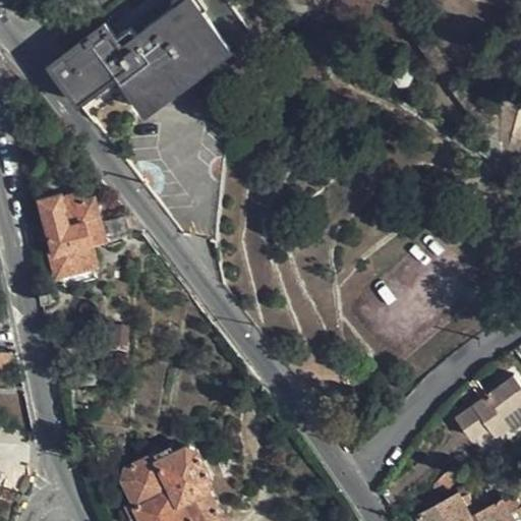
[(117,73),(128,87),(140,103),(182,70),(189,78),(251,32),(227,0),(201,0),(198,3),(194,0),(183,0),(146,29),(136,35),(130,29),(117,39),(134,61),(117,73)]
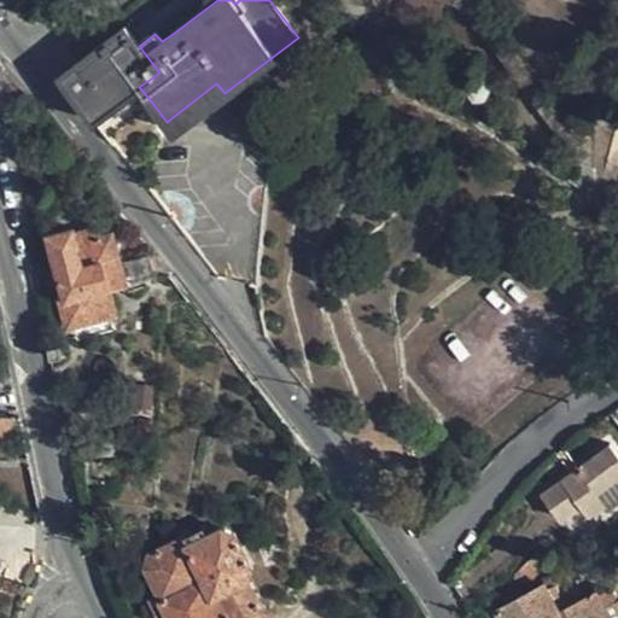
[(133,38),(139,46),(155,34),(162,41),(173,34),(159,18),(133,38)]
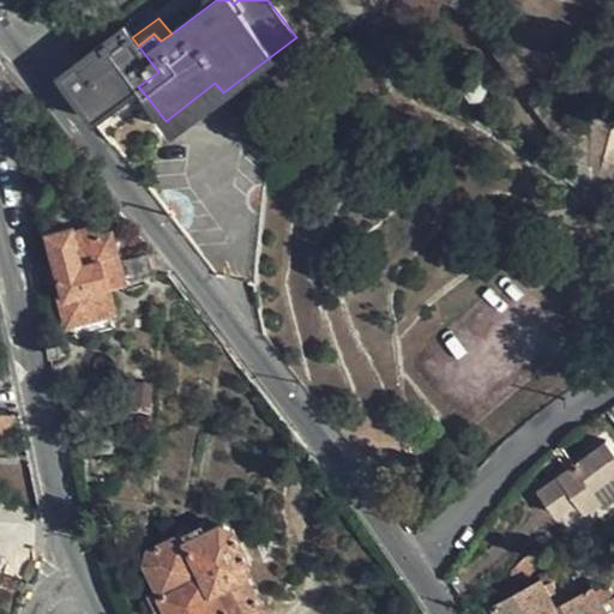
[(92,121),(104,137),(140,110),(130,95),(138,86),(158,72),(138,46),(132,37),(125,28),(79,62),(60,76),(92,121)]
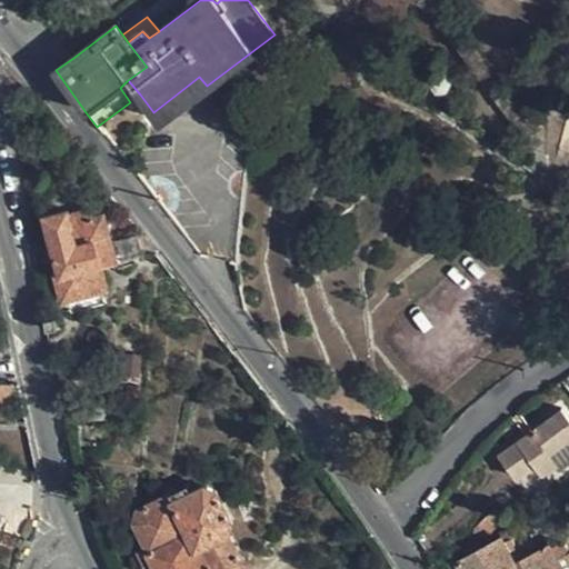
[(450,86),(445,76),(437,77),(431,86),(436,93),(447,93),(450,86)]
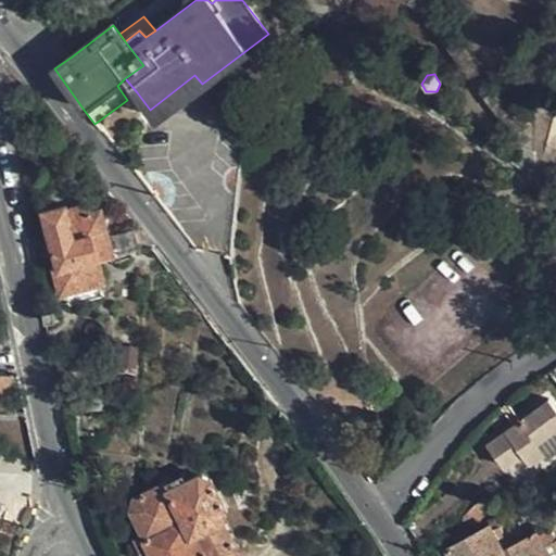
[(156,118),(202,84),(194,75),(150,110),(156,118)]
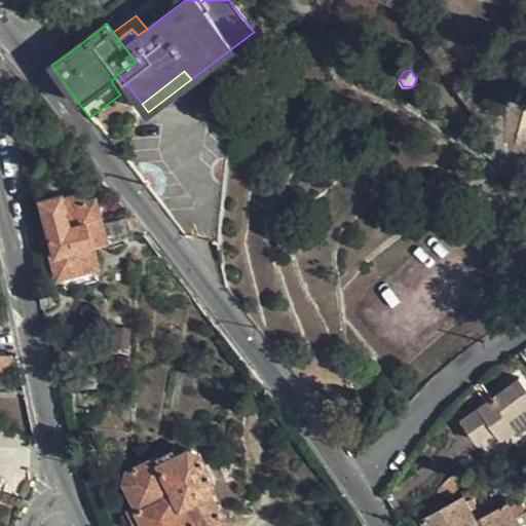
[(120,95),(129,87),(118,74),(111,81),(120,95)]
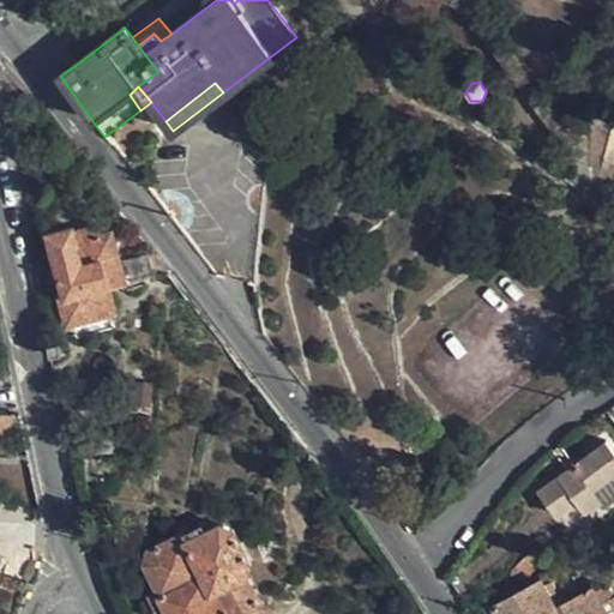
[(613,168),(613,122),(613,124),(602,166),(613,168)]
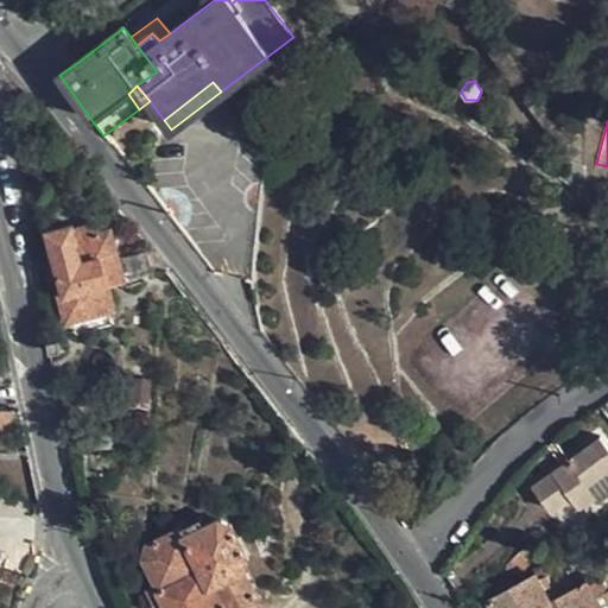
[(126,277),(153,271),(147,252),(120,259),(112,228),(95,232),(92,222),(78,225),(75,222),(45,230),(62,291),(57,292),(65,324),(115,311),(108,284),(125,280),(126,277)]
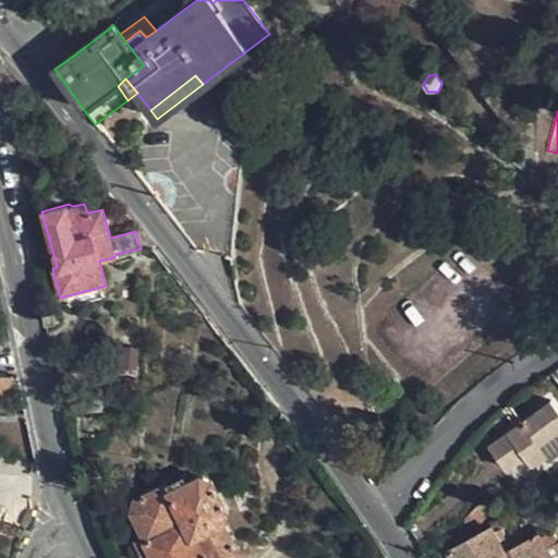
[(44,314),(47,324),(56,323),(55,312),(44,314)]
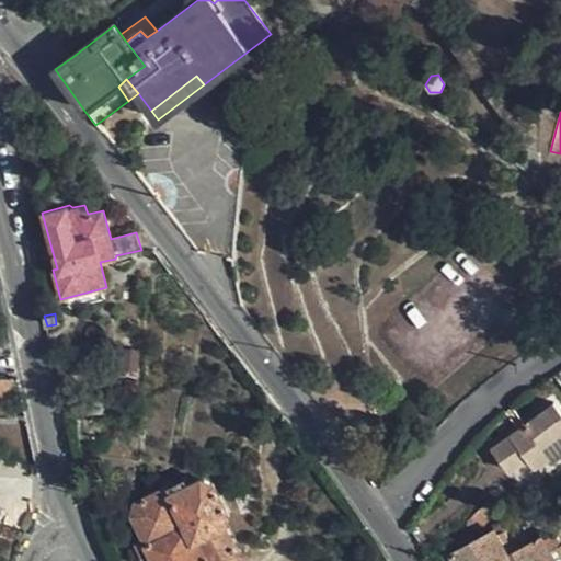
[(68,414),(103,413),(102,395),(69,397),(68,414)]
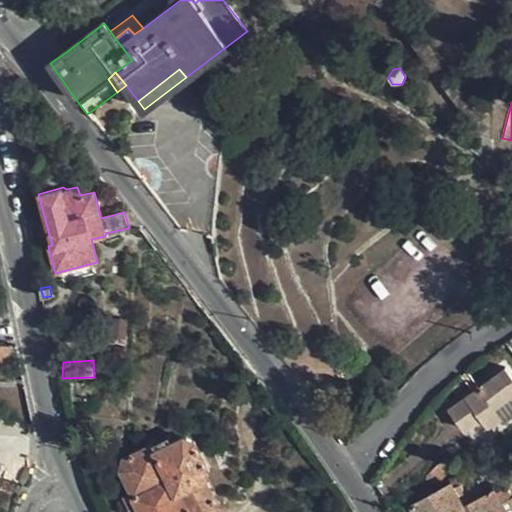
[(511,415),(511,380),(504,369),(479,388),(474,392),(450,410),(464,430),(481,418),(487,427),(499,418),(502,423),(511,415)]
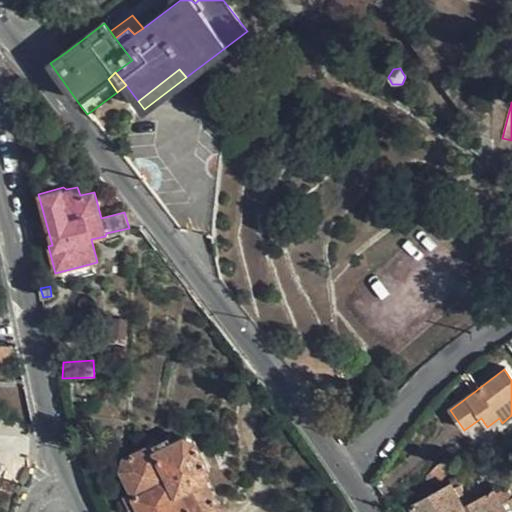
[(465,371),(460,375),(474,392),(479,388),(465,371)]
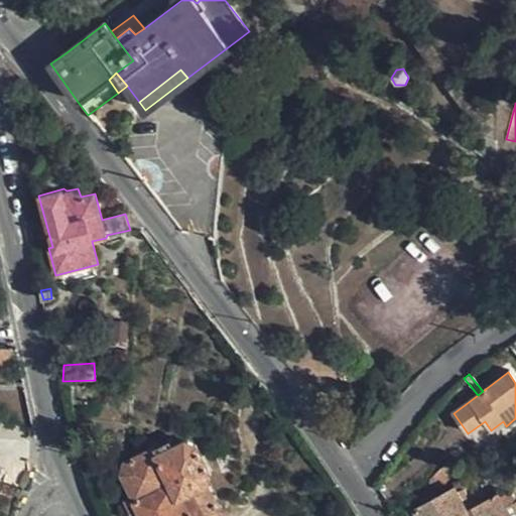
[(170,438),(150,448),(154,456),(174,446),(170,438)]
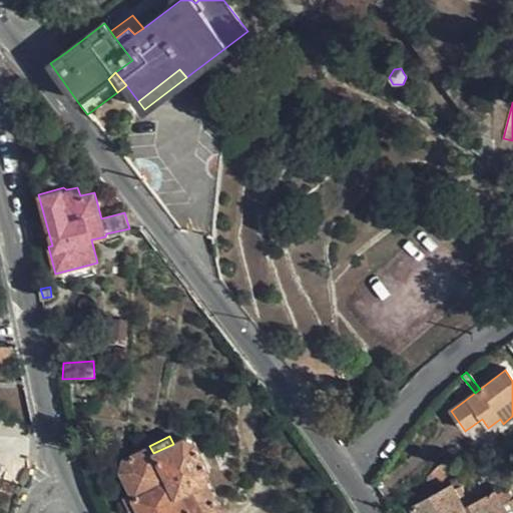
[(137,505),(141,512),(215,512),(218,504),(205,478),(208,468),(195,442),(184,438),(173,444),(153,453),(149,446),(124,459),(120,471),(131,494),(137,505)]
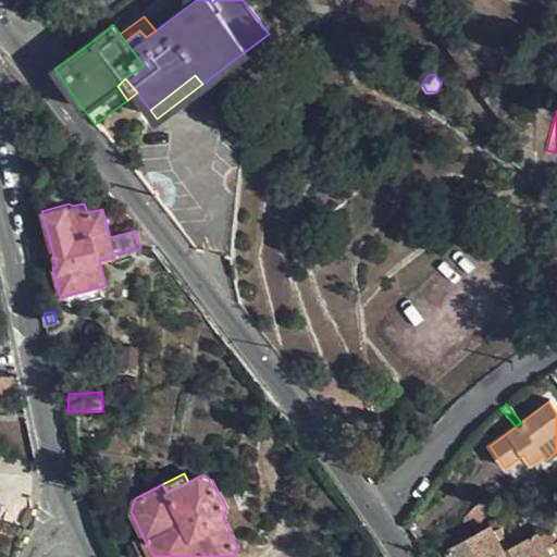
[(552,556),(547,548),(541,535),(540,535),(506,554),(492,528),(447,552),(449,556),(552,556)]
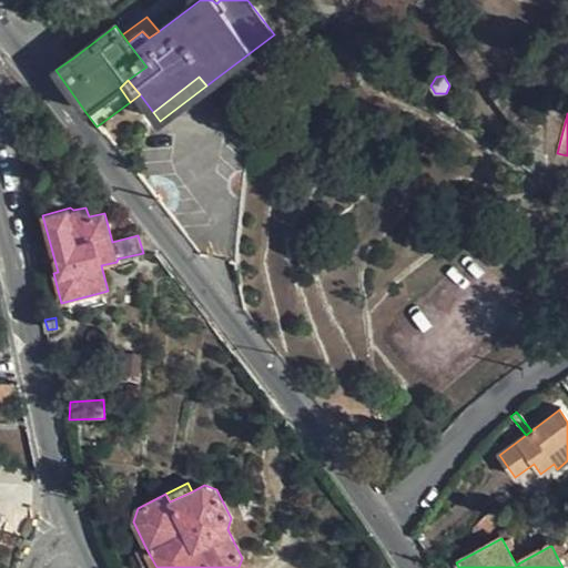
[(560,541),(551,546),(558,559),(567,554),(567,550),(567,546),(567,545),(565,541),(560,541)]
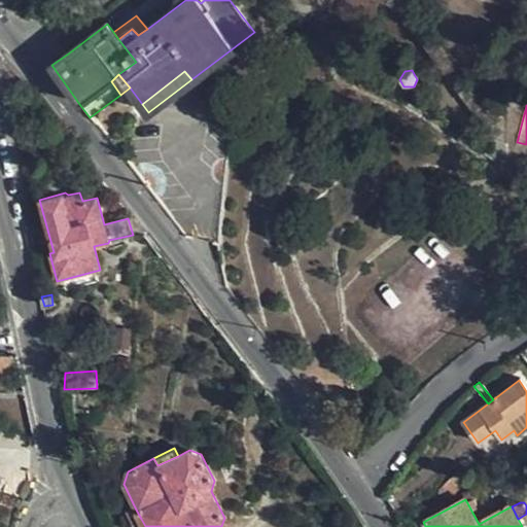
[(133,523),(141,519),(135,507),(129,512),(133,523)]
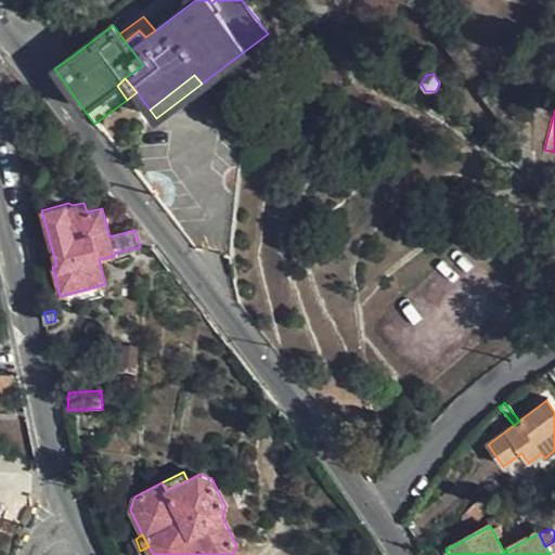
[(242,554),(244,547),(236,545),(233,554),(242,554)]
